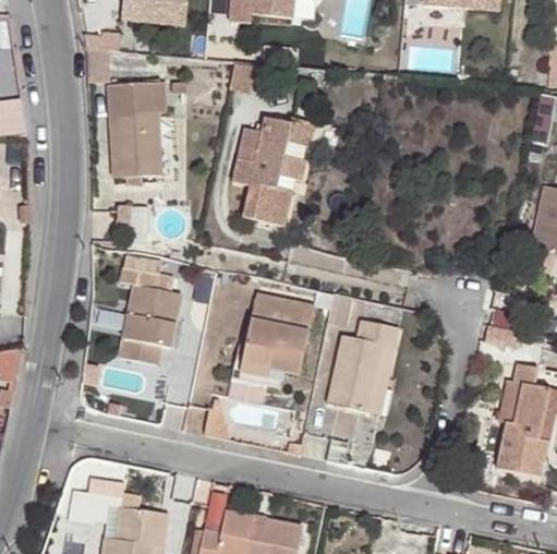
[(123,0),(122,19),(186,24),(188,0),(123,0)]
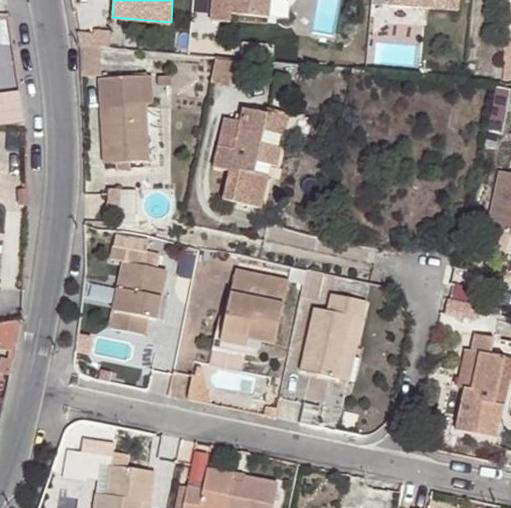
[(212,0),(211,17),(230,19),(231,11),(269,14),(270,0),(212,0)]
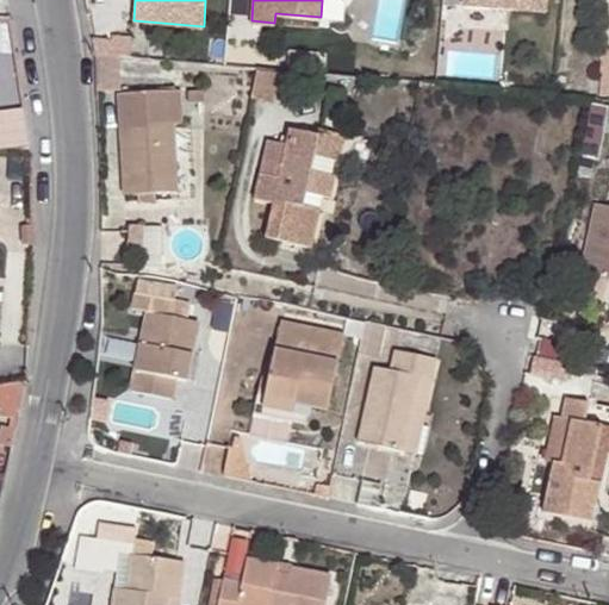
[(505,4),(458,0),(457,14),(504,18),(505,4)]
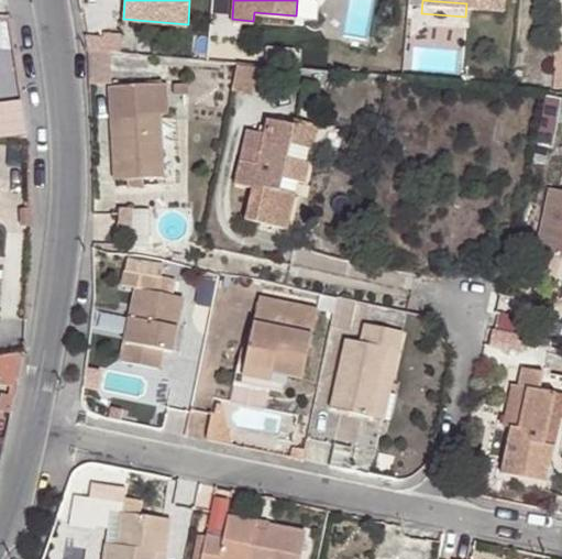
[(561,45),(554,46),(552,88),(561,88),(561,45)]
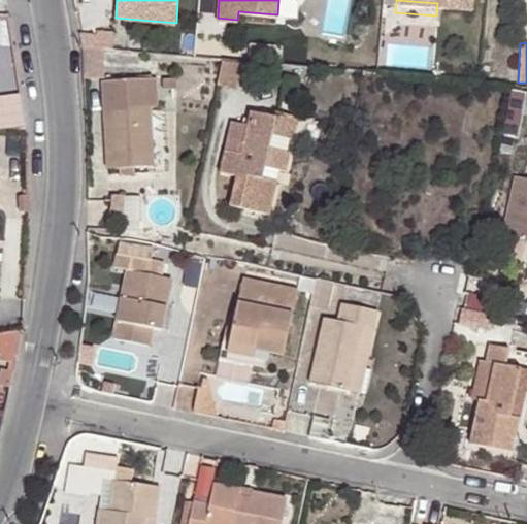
[(96,46),(75,44),(77,79),(98,78),(96,46)]
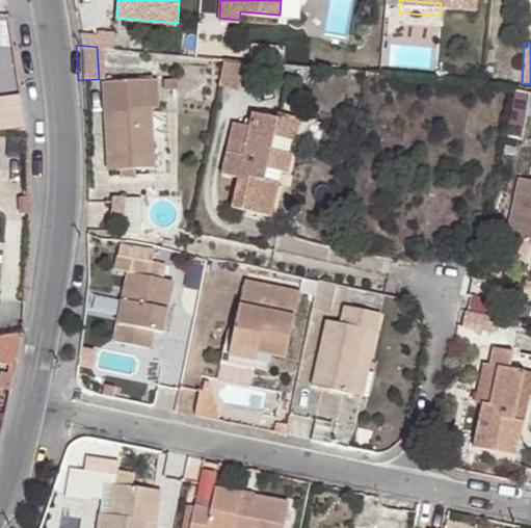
[(224,60),(219,85),(239,88),(244,63),(224,60)]
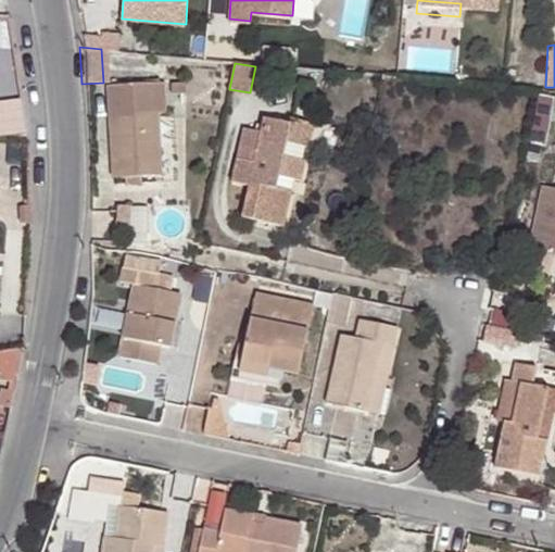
[(122,174),(137,174),(154,173),(152,110),(160,110),(159,80),(103,83),(108,175),(122,174)]
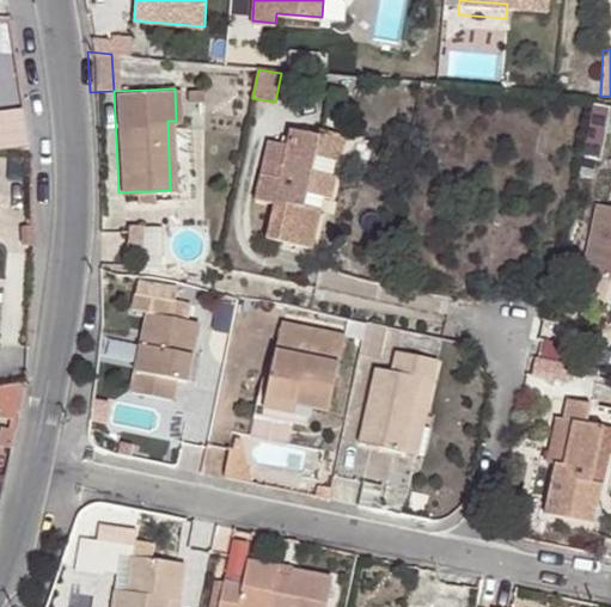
[(602,155),(610,110),(610,106),(590,102),(579,151),(602,155)]
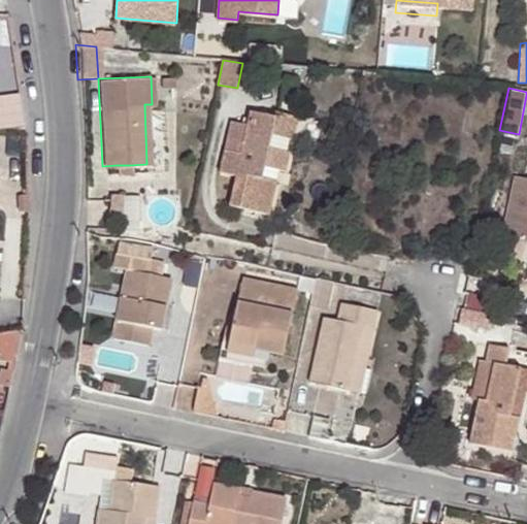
[(267,132),(270,115),(245,109),(241,122),(227,120),(217,170),(233,174),(227,203),(264,213),(271,177),(262,176),(259,175),(261,163),(264,164),(280,167),(283,149),(264,144),(267,132)]
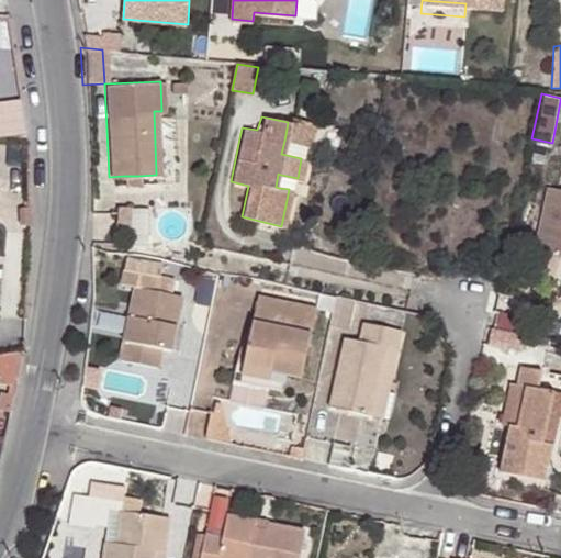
[(290,116),(288,122),(284,141),(304,144),(309,122),(290,116)]
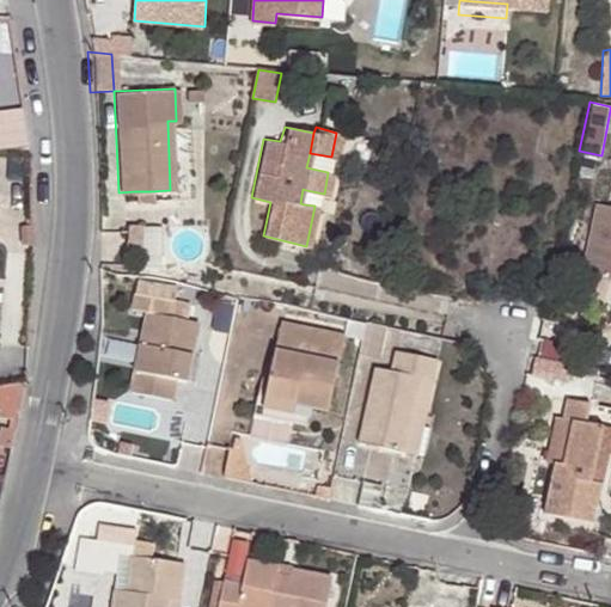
[(152,201),(151,191),(134,191),(135,201),(152,201)]
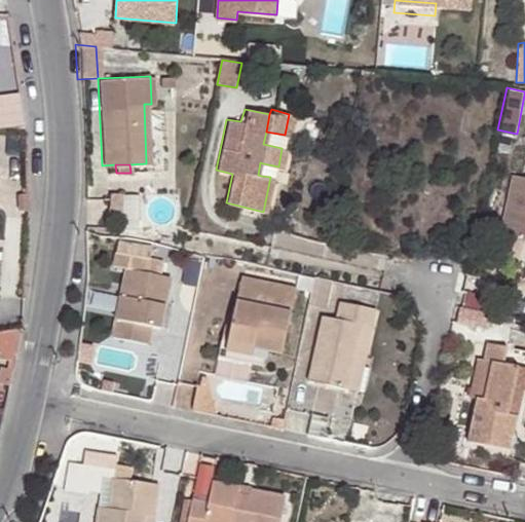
[(524,174),(511,172),(498,231),(524,236),(524,174)]
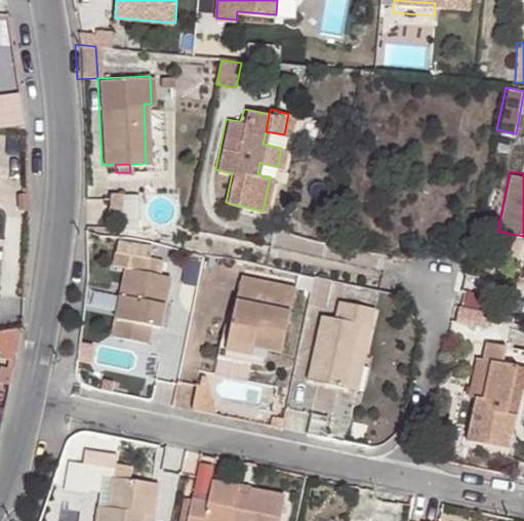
[(138,190),(110,190),(109,226),(138,226),(138,190)]
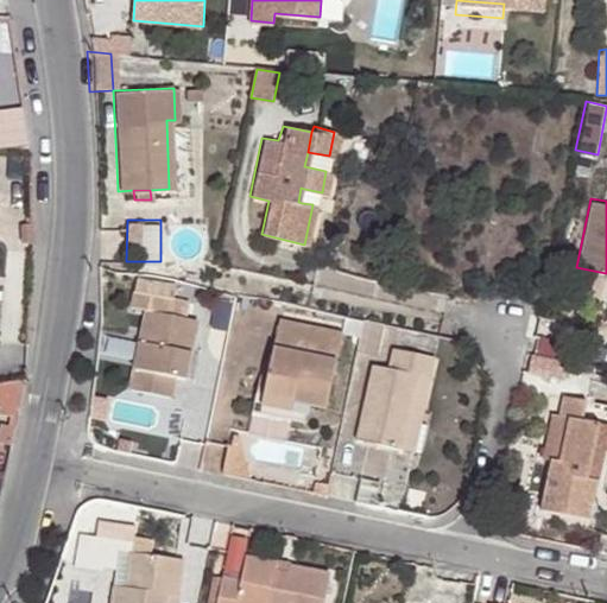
[(184,378),(189,350),(196,317),(174,313),(177,297),(133,290),(131,306),(145,308),(130,388),(170,395),(175,375),(184,378)]
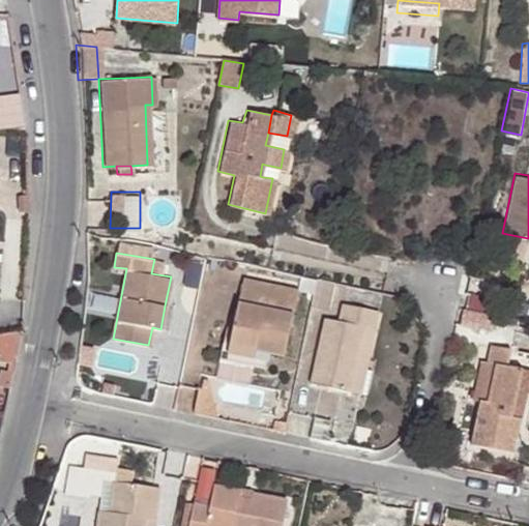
[(217,267),(206,265),(202,280),(212,282),(217,267)]
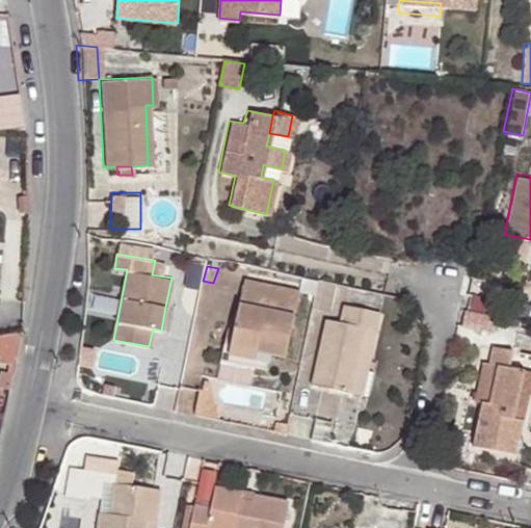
[(297,287),(243,278),(241,288),(236,318),(231,343),(230,353),(254,359),(257,347),(270,350),(285,353),(297,287)]
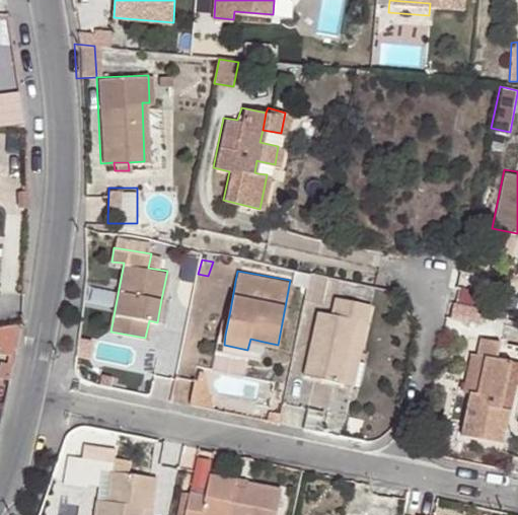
[(355,316),(366,319),(369,300),(334,294),(329,310),(315,308),(304,372),(344,380),(355,316)]
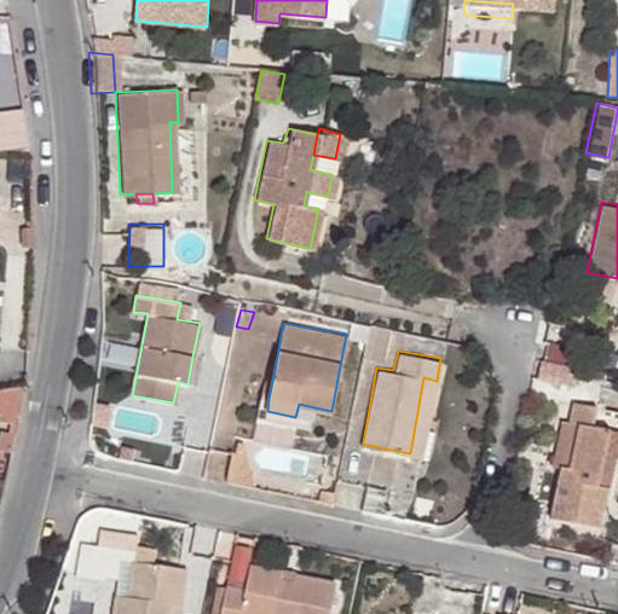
[(201,359),(192,357),(188,384),(196,384),(201,359)]
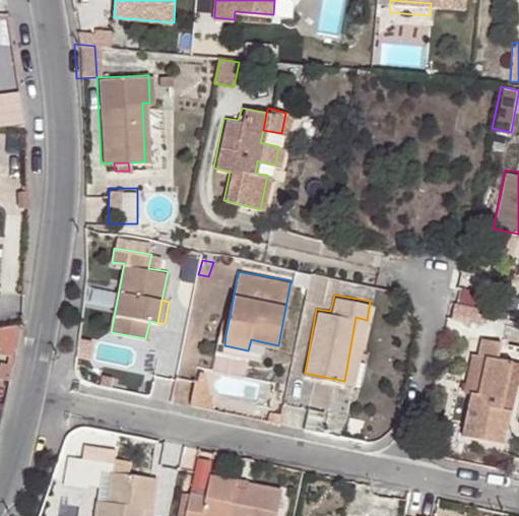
[(360,359),(367,320),(355,317),(344,381),(358,384),(363,359),(360,359)]
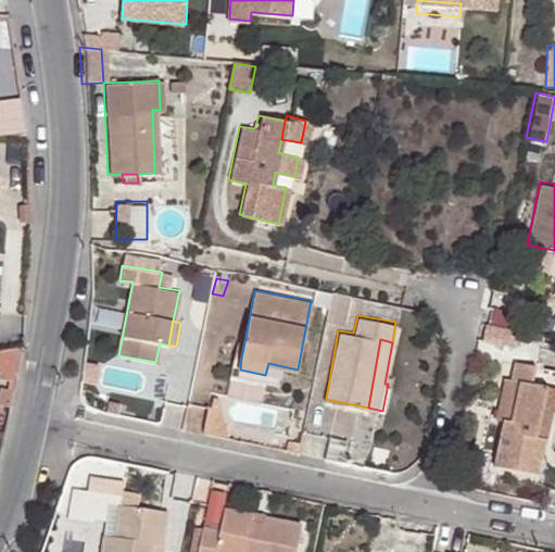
[(17,369),(21,348),(19,349),(0,351),(0,371),(4,371),(17,369)]
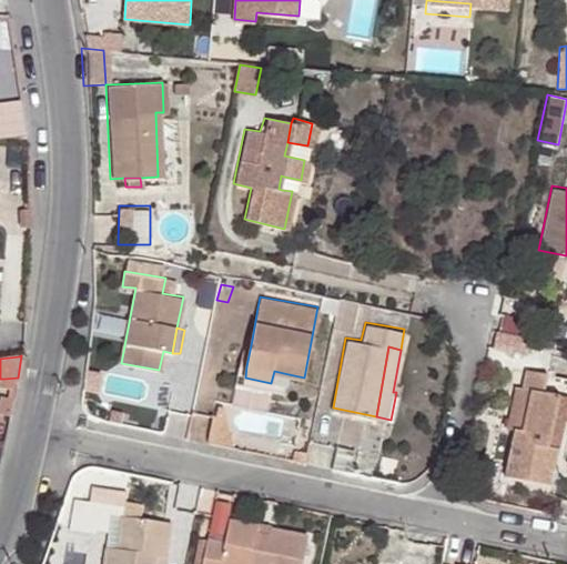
[(245,378),(246,366),(239,365),(235,376),(245,378)]
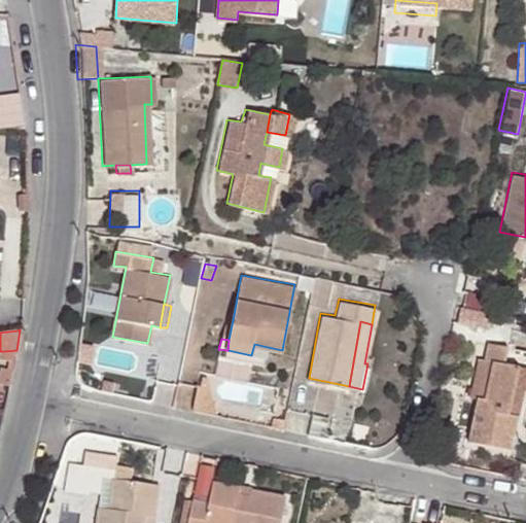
[(515,387),(523,389),(525,389),(525,348),(489,341),(484,360),(492,362),(486,396),(478,394),(468,441),(510,448),(517,414),(510,412),(515,387)]
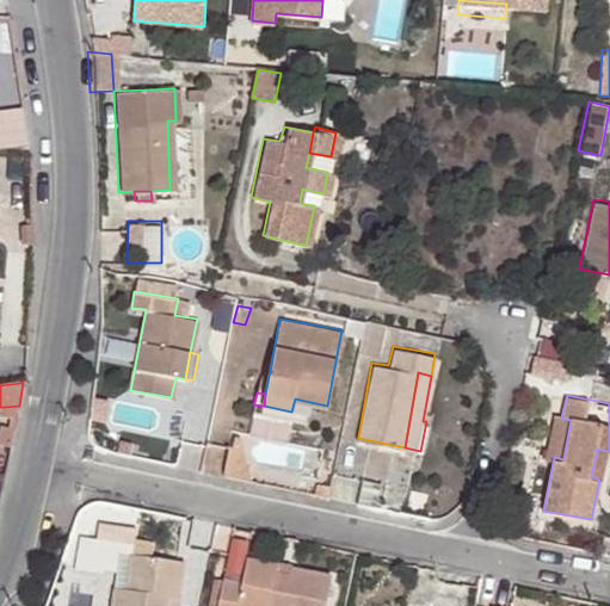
[(306,421),(310,402),(295,399),(291,412),(264,406),(253,404),(252,410),(291,418),(306,421)]
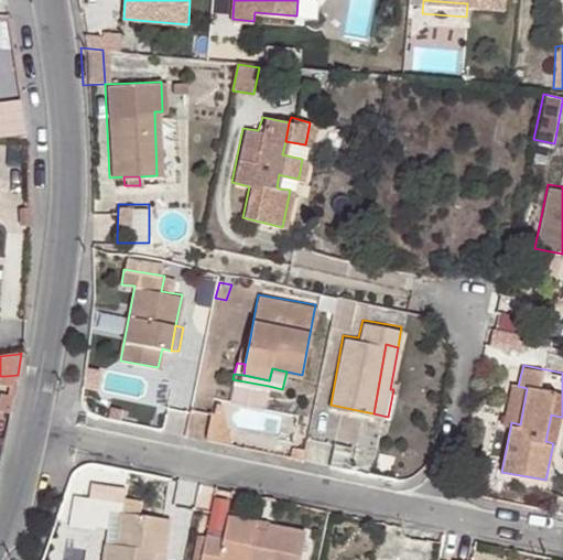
[(3,384),(15,387),(18,375),(4,376),(3,384)]
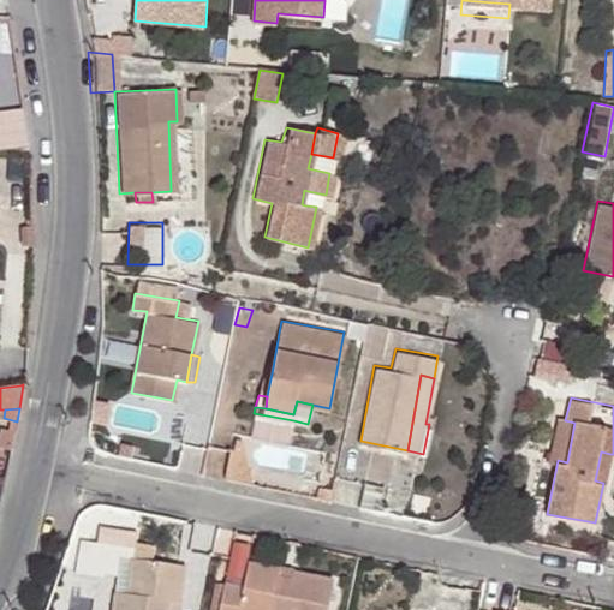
[(548,459),(558,460),(567,462),(574,423),(565,420),(556,419),(548,459)]
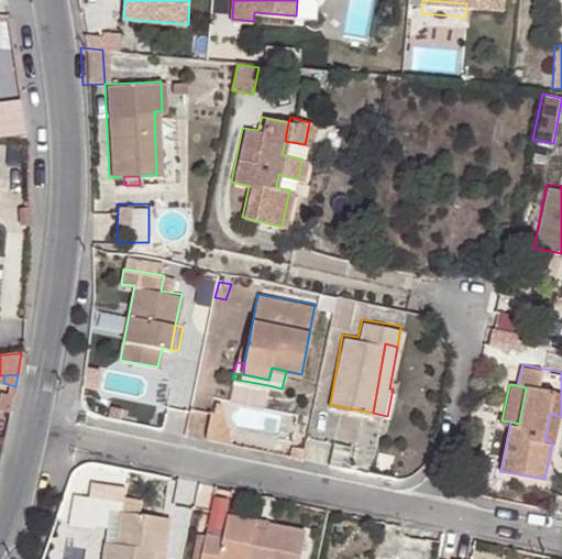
[(207,438),(232,442),(221,404),(216,402),(207,438)]
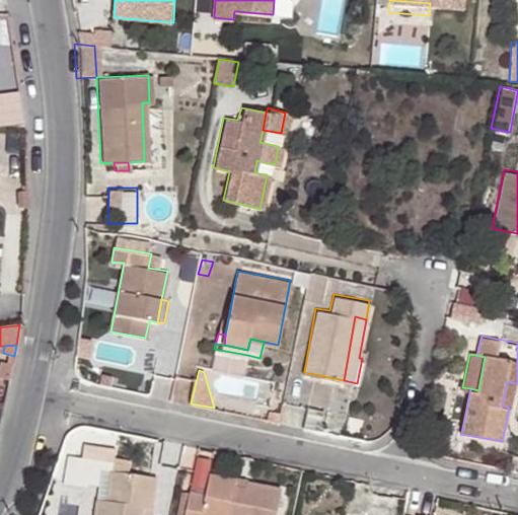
[(100,374),(98,384),(111,387),(113,377),(100,374)]
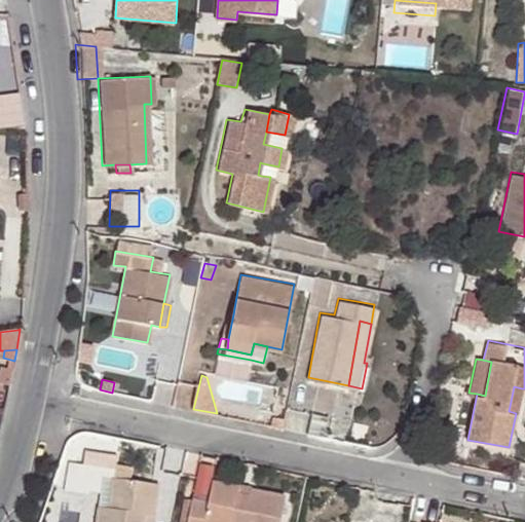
[(516,413),(522,388),(514,386),(509,411),(516,413)]
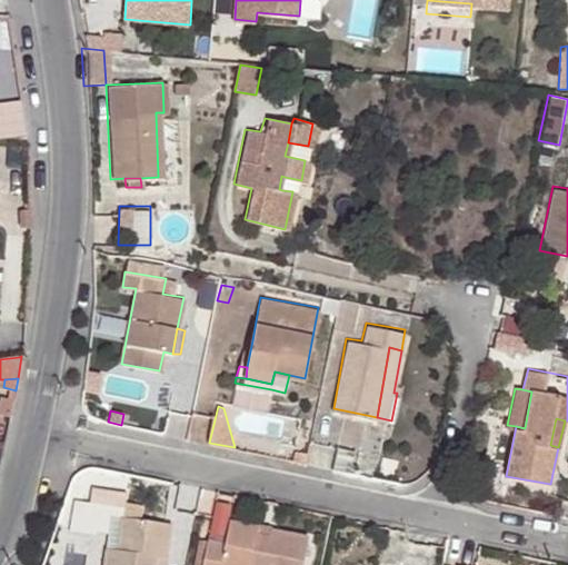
[(153,564),(156,554),(166,555),(171,523),(120,515),(116,549),(106,548),(102,564),(153,564)]
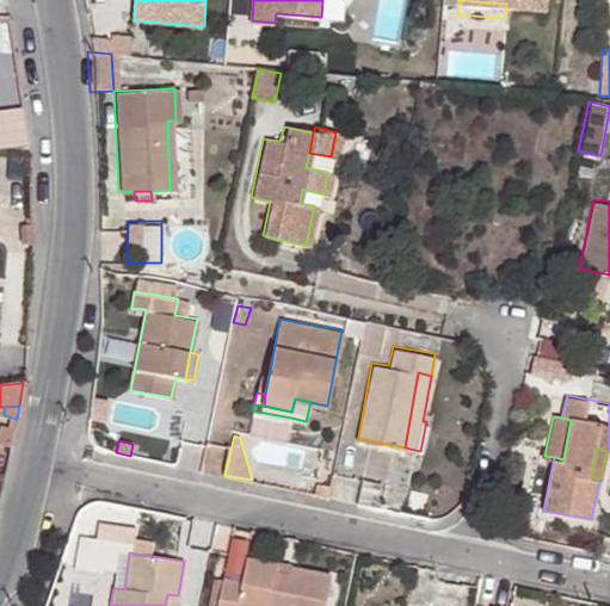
[(275,570),(277,562),(246,556),(241,580),(223,577),(217,605),(325,605),(331,573),(291,566),(289,572),(275,570)]
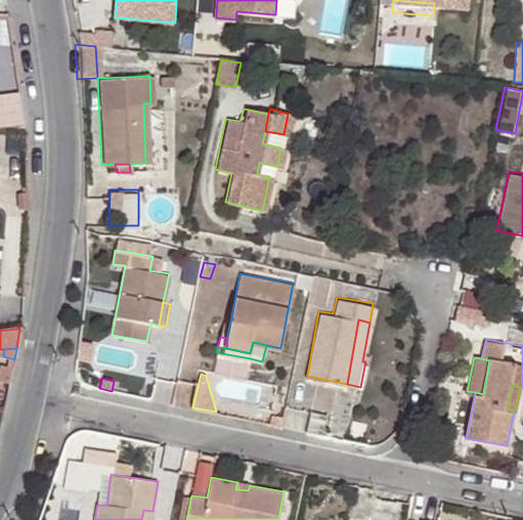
[(250,485),(237,482),(235,489),(248,490),(250,485)]
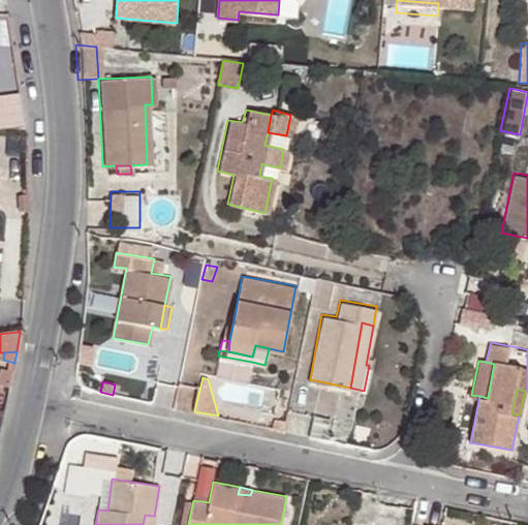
[(153,524),(154,516),(145,515),(143,524),(153,524)]
